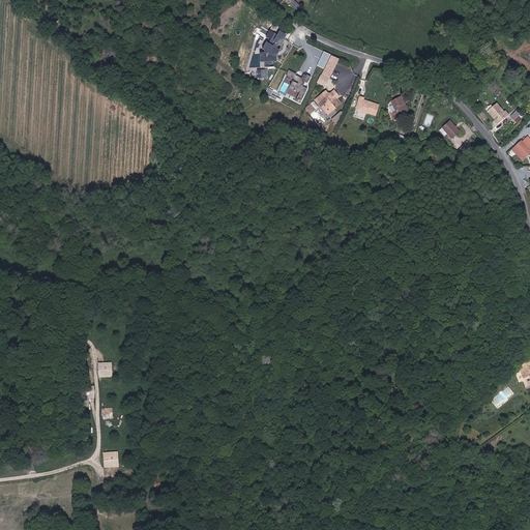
[(280,45),(285,34),(276,30),(272,39),(273,45),(272,45),(264,41),(262,46),(262,52),(258,52),(259,62),(265,61),(265,65),(272,65),(276,57),(278,52),(278,49),(270,46),(280,45)]
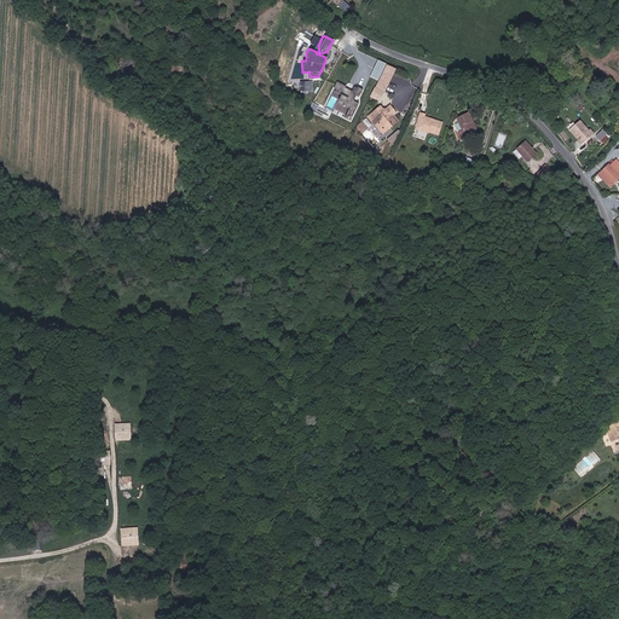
[(387,63),(371,97),(381,102),(397,68),(387,63)]
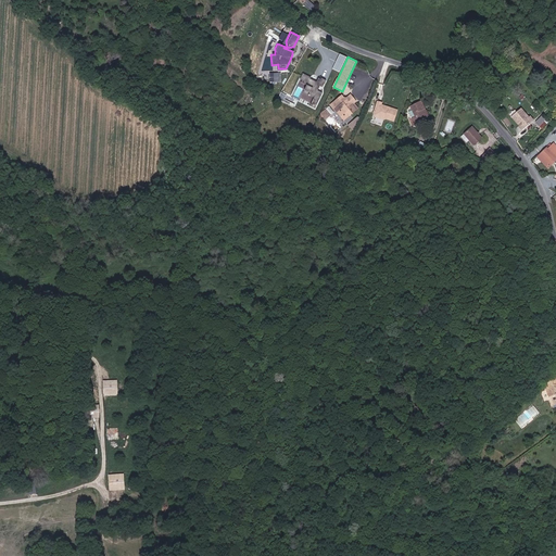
[(281,81),(281,72),(273,72),(273,81),(281,81)]
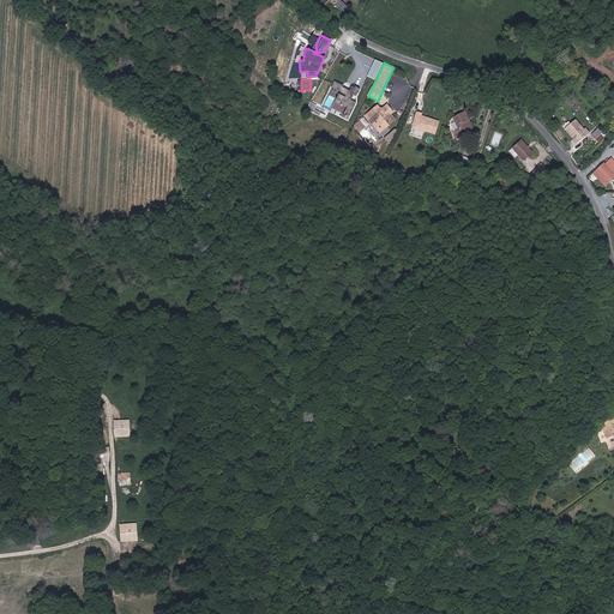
[(351,101),(354,95),(356,96),(360,89),(355,86),(354,88),(351,86),(349,92),(347,91),(347,90),(343,88),(343,86),(335,82),(331,89),(333,90),(332,92),(338,95),(337,98),(343,102),(342,106),(348,108),(343,118),(349,120),(357,103),(351,101)]
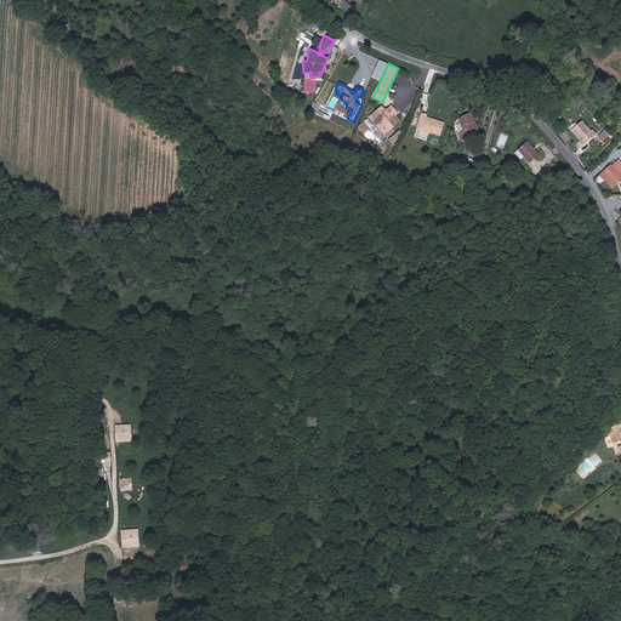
[(377,123),(382,123),(391,130),(400,121),(396,117),(398,114),(391,107),(386,112),(382,113),(379,112),(366,120),(371,126),(377,123)]
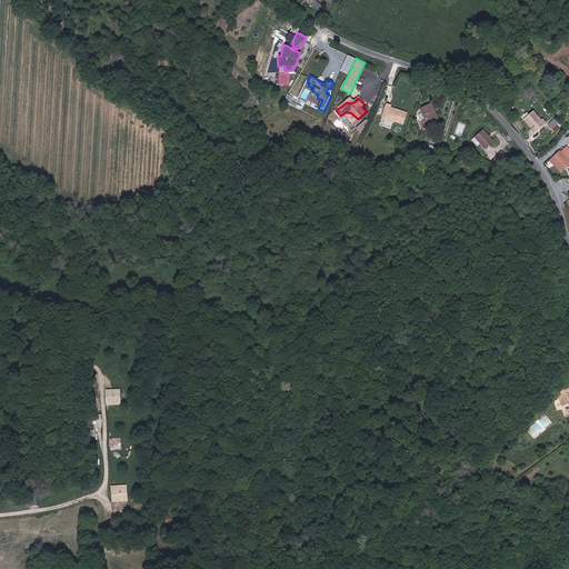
[(392,125),(393,120),(405,123),(408,112),(390,107),(391,106),(387,103),(381,118),(385,121),(392,125)]
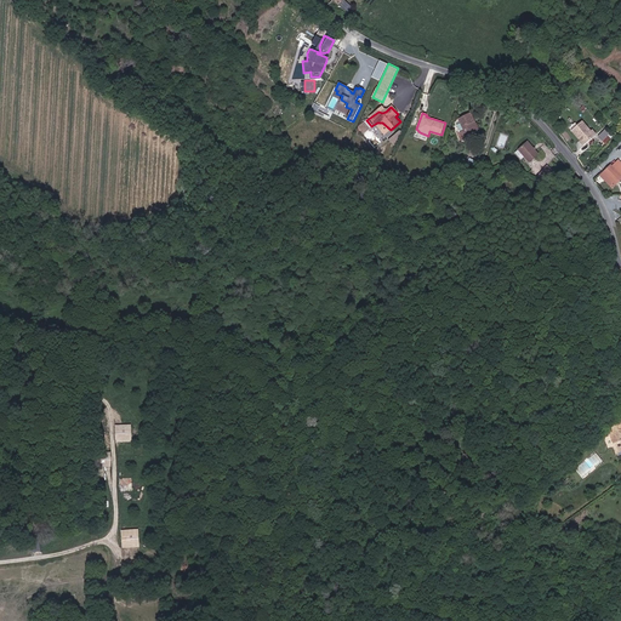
[(468,137),(479,131),(474,123),(476,121),(471,113),(459,120),(465,130),(460,132),(461,135),(457,137),(461,143),(465,141),(466,142),(469,140),(468,137)]
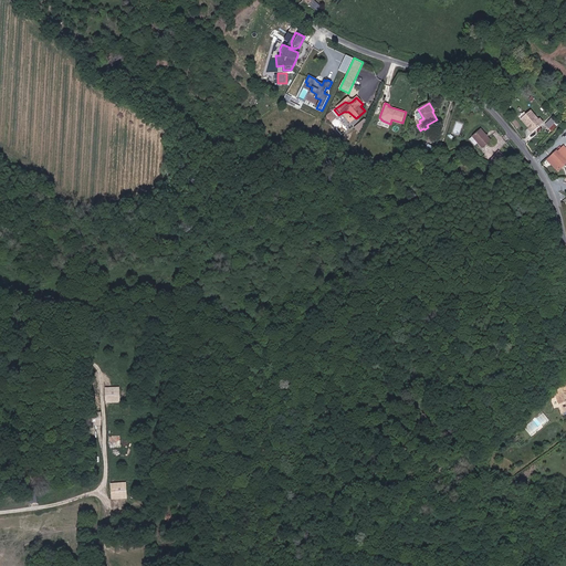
[(540,118),(531,108),(523,115),(535,129),(543,123),(540,118)]
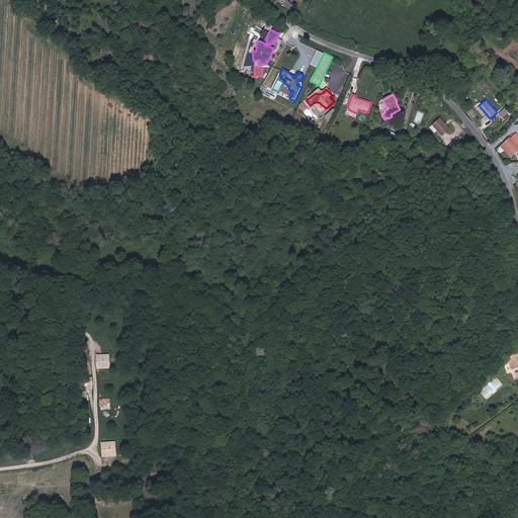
[(508,114),(505,109),(498,115),(502,119),(502,120),(508,114)]
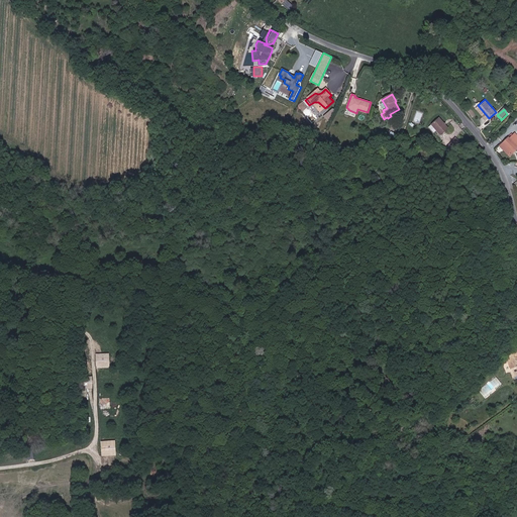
[(432,124),(442,136),(450,129),(440,118),(432,124)]
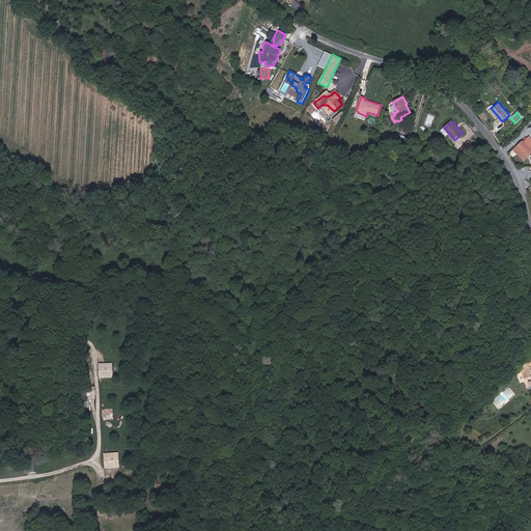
[(530,138),(529,137),(524,143),(522,141),(516,146),(527,157),(530,152),(530,138)]
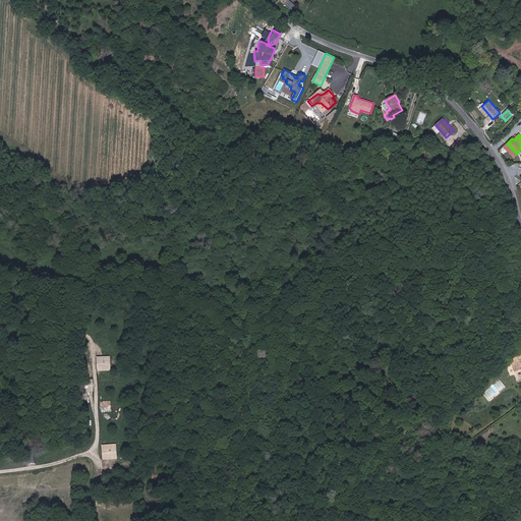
[(99,311),(100,317),(112,316),(111,309),(99,311)]
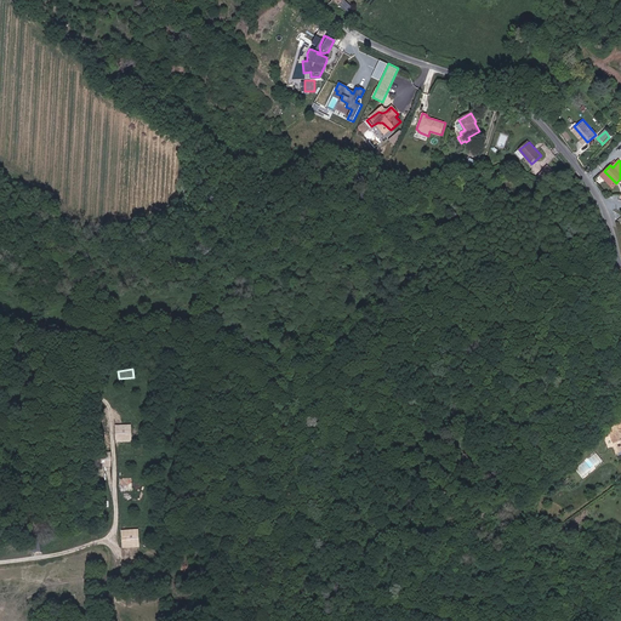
[(35,406),(36,417),(53,415),(51,405),(35,406)]
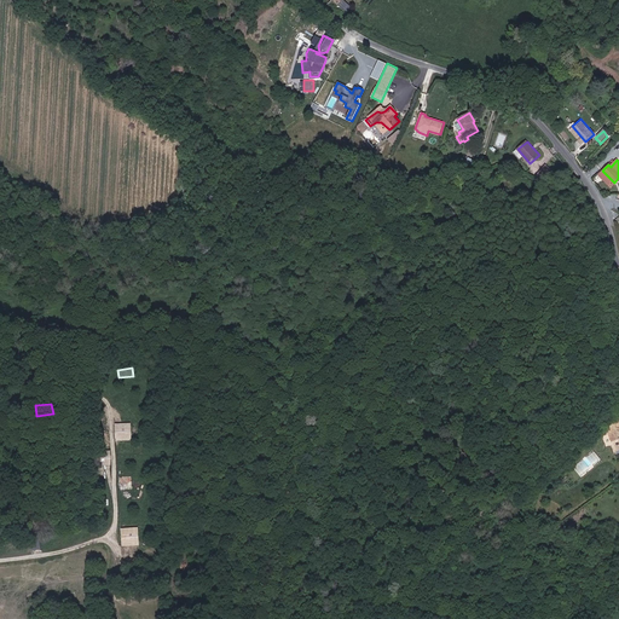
[(117,426),(117,437),(133,434),(132,424),(117,426)]
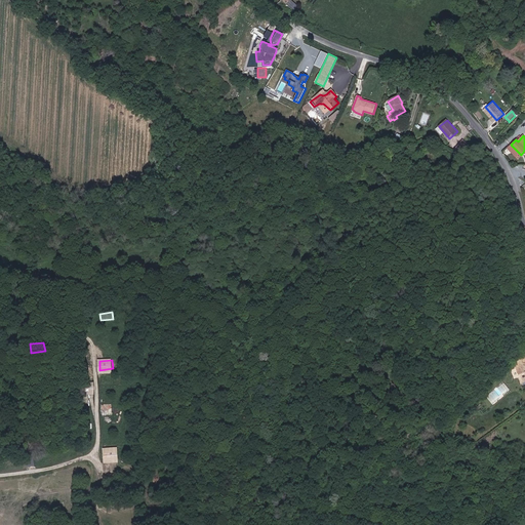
[(515,369),(521,382),(524,380),(524,362),(521,364),(519,361),(507,366),(503,368),(507,373),(510,372),(515,369)]
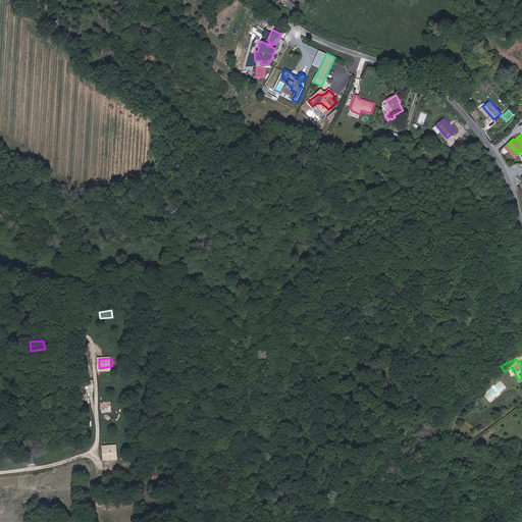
[(85,390),(94,390),(94,379),(85,379),(85,390)]
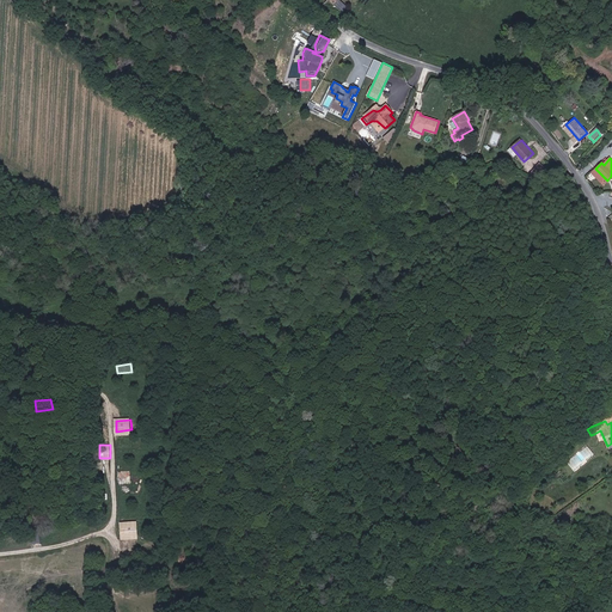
[(569,464),(576,471),(595,454),(588,446),(569,464)]
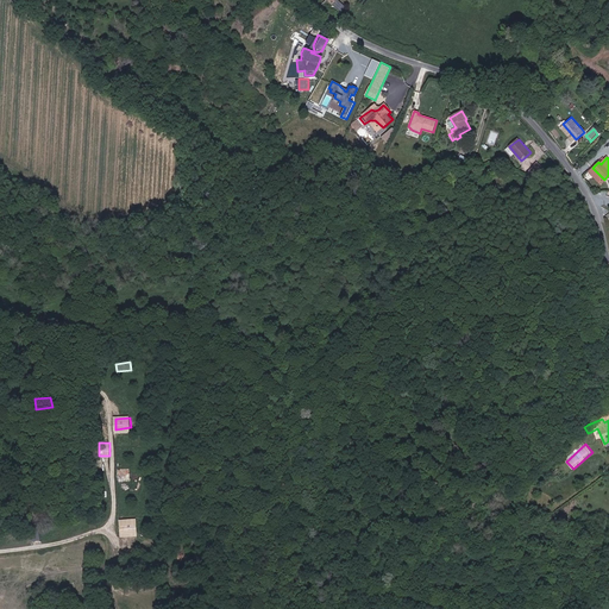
[(114,475),(115,483),(130,481),(129,472),(114,475)]
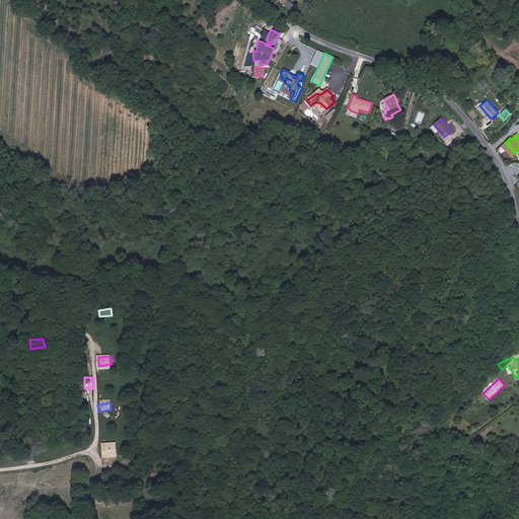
[(102,446),(103,452),(118,451),(117,444),(102,446)]
